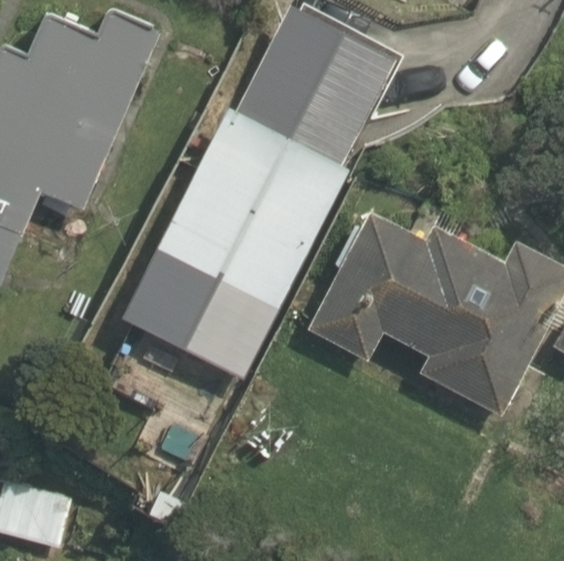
[(122,320),(243,379),(399,58),(279,0),(122,320)]
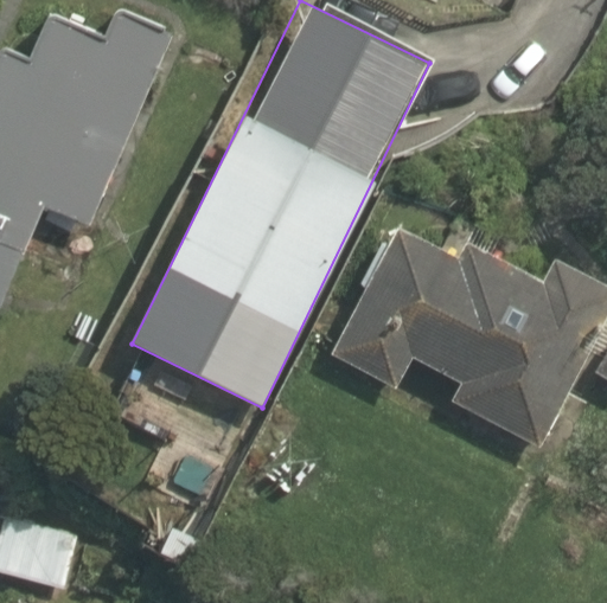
[(0,308),(46,205),(93,225),(177,36),(120,10),(107,39),(51,14),(30,61),(2,47),(0,51),(0,308)]
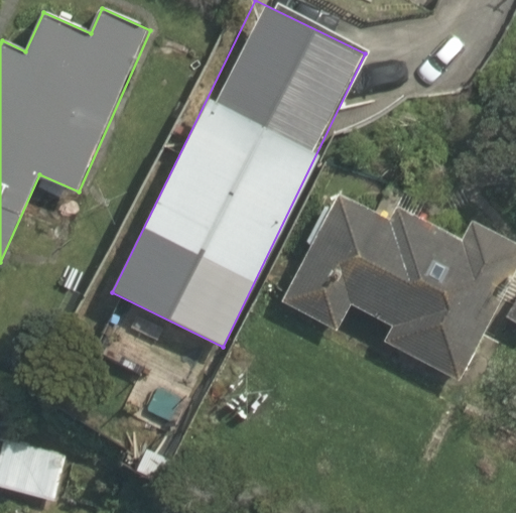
[(381,344),(462,382),(515,269),(515,241),(472,220),(463,238),(395,206),(388,220),(334,194),(281,303),(339,331),(350,307),(389,327),(381,344)]
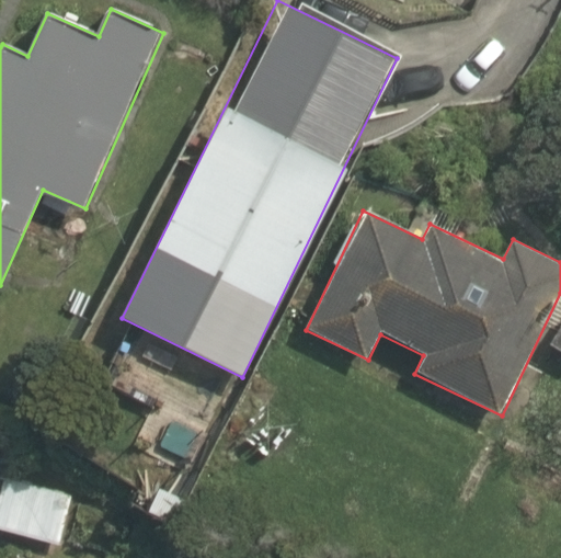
[(560,350),(560,321),(548,342),(560,350)]
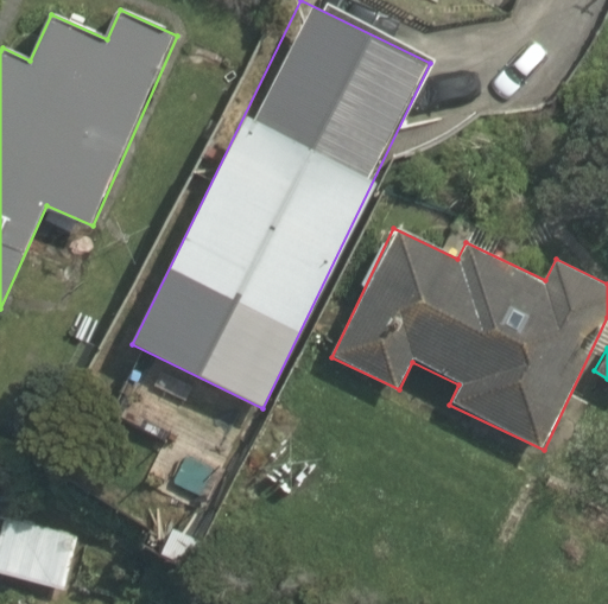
[(80,536),(2,513),(0,520),(0,567),(63,589),(80,536)]
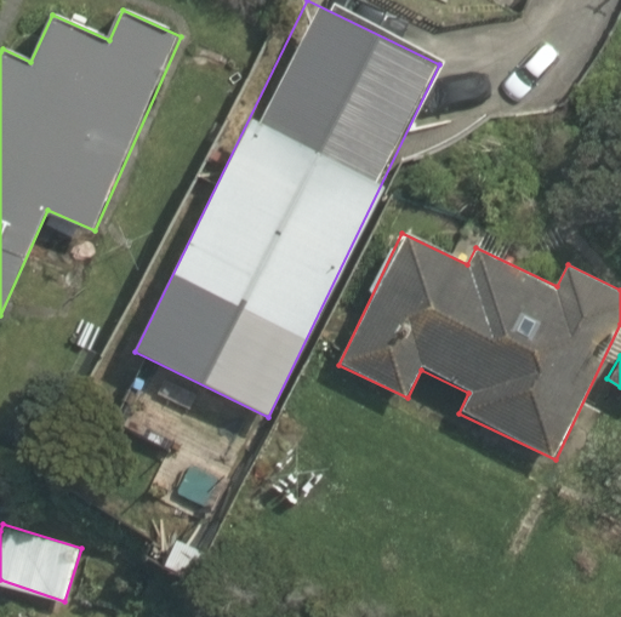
[(169,566),(178,547),(152,533),(142,553),(169,566)]
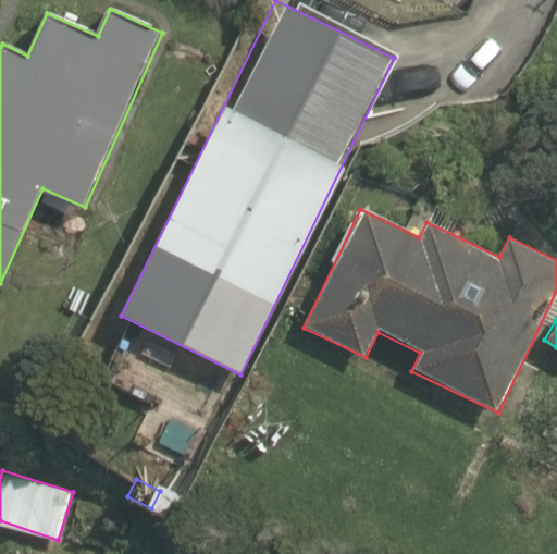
All buildings are outlined.
